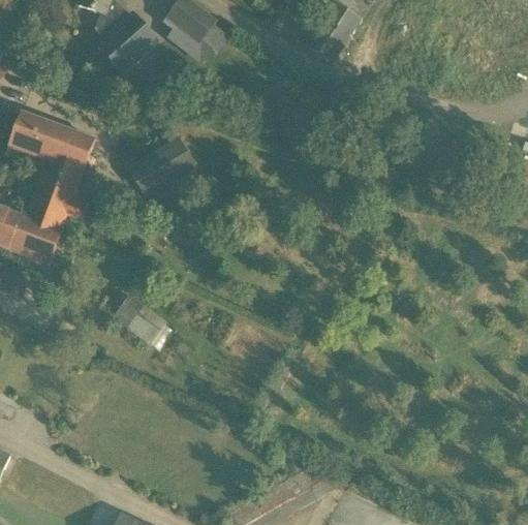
[(79,0),(78,4),(99,12),(94,29),(104,39),(97,45),(121,72),(146,50),(145,50),(135,40),(147,30),(132,14),(130,17),(116,0),(79,0)]
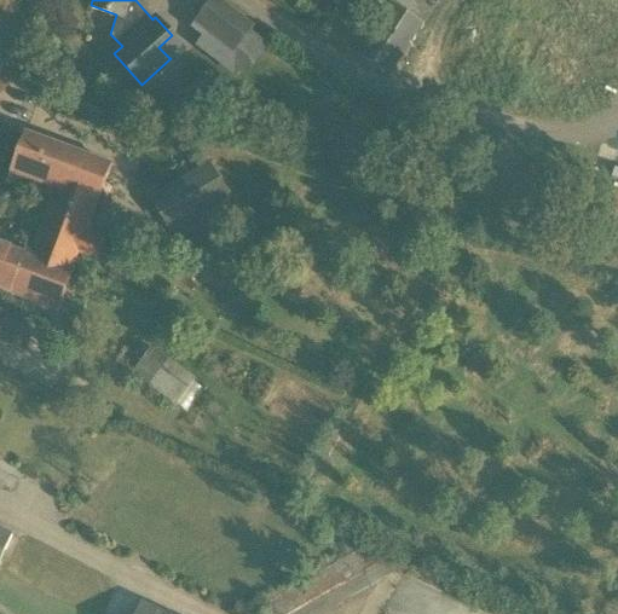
[(196,22),(235,52),(254,28),(219,0),(213,0),(196,22)]
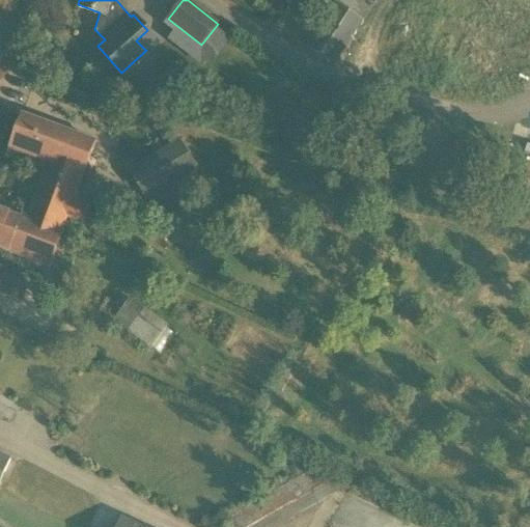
[(335,0),(306,44),(334,62),(362,19),(364,20),(377,0),(335,0)]
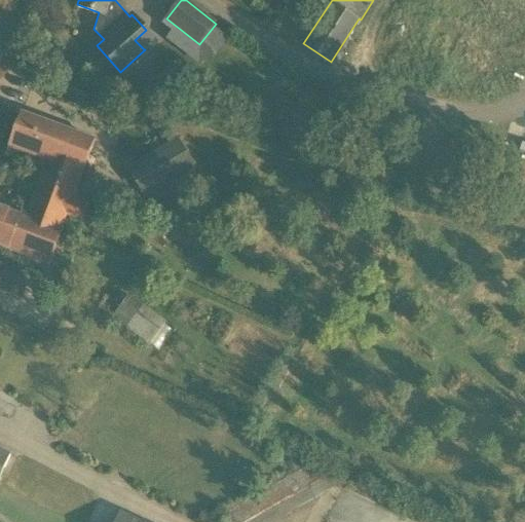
[(7,144),(47,159),(80,171),(82,172),(95,139),(20,111),(7,144)]
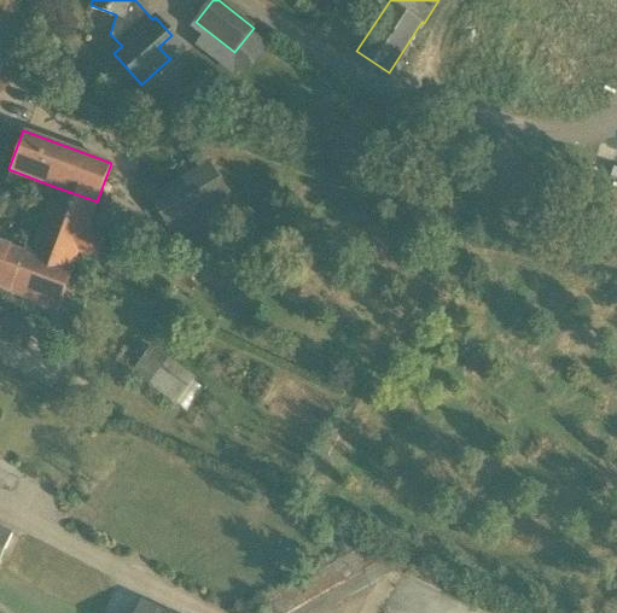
[(147,196),(161,219),(169,232),(230,196),(208,159),(147,196)]
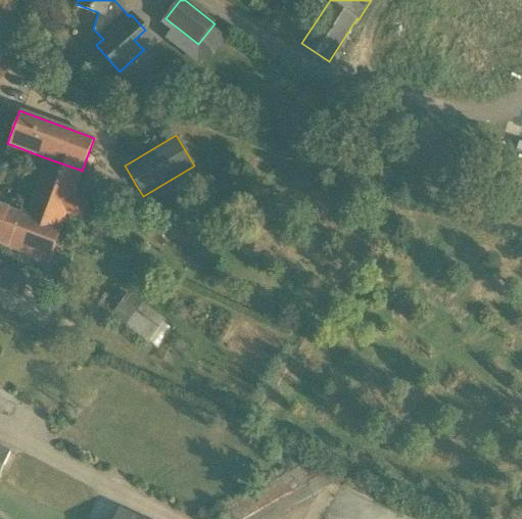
[(80,170),(47,158),(28,208),(36,211),(35,215),(61,225),(59,223),(80,170)]
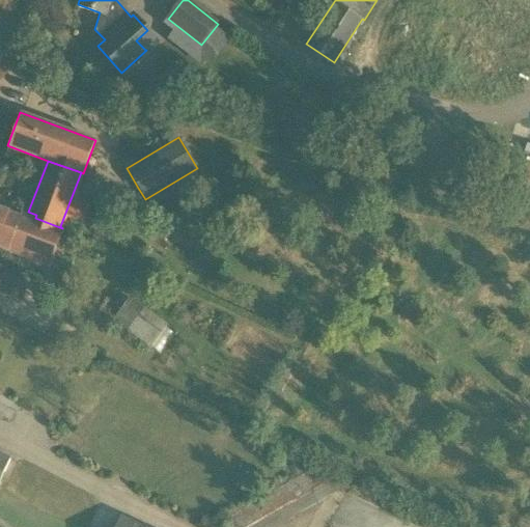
[(36,215),(28,212),(27,215),(21,213),(19,217),(0,209),(0,246),(48,266),(62,228),(35,218),(36,215)]
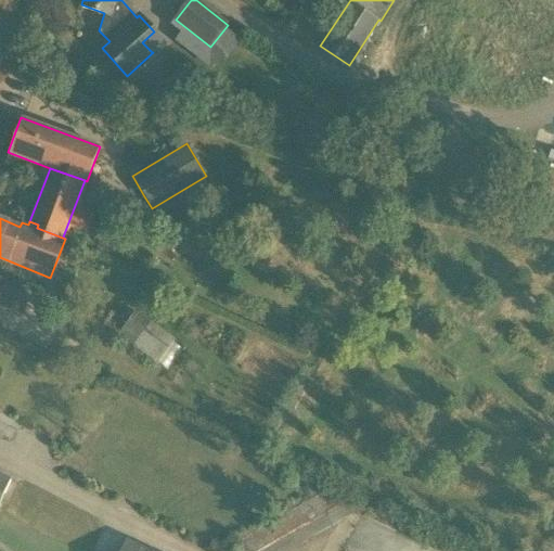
[(134,308),(117,331),(167,367),(184,344),(134,308)]
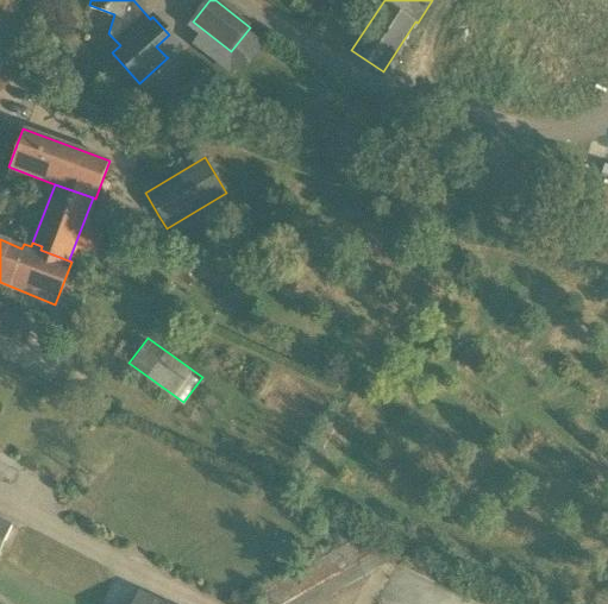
[(0,547),(11,523),(0,518),(0,547)]
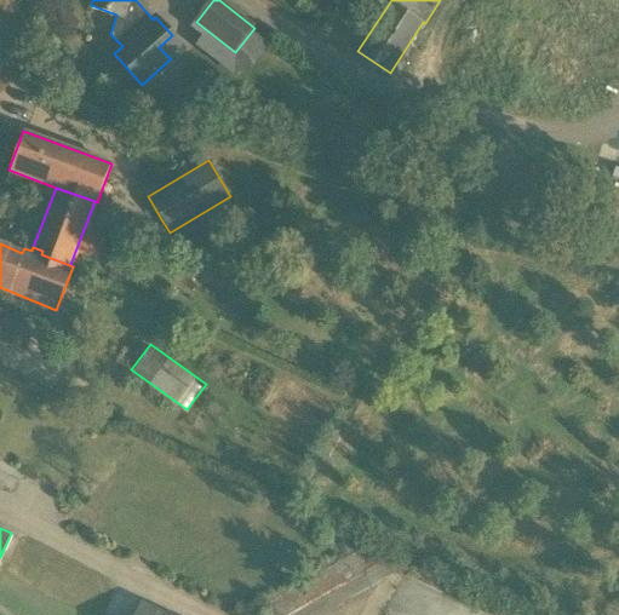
[(170,614),(139,601),(132,614),(170,614)]
